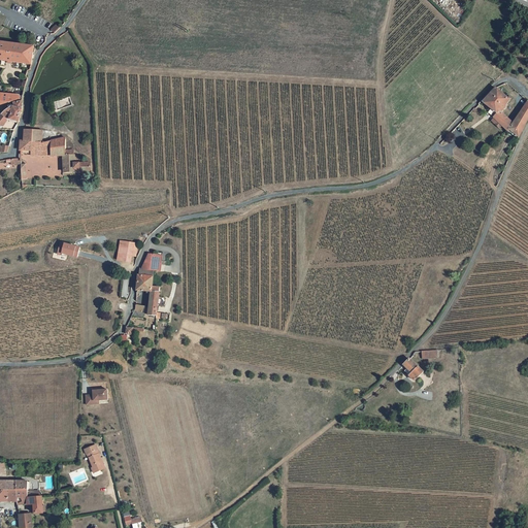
[(0,38),(0,56),(30,61),(33,43),(0,38)]
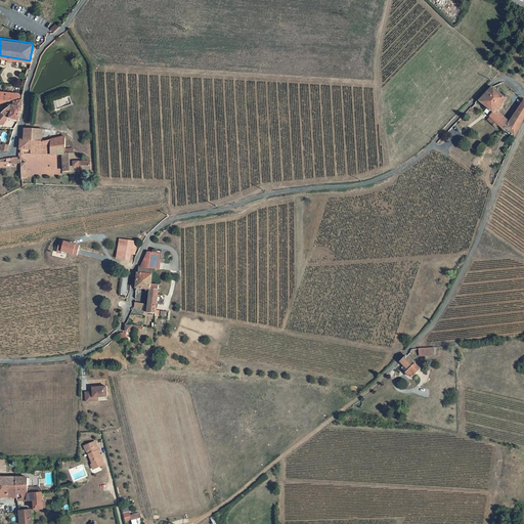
[(505,95),(503,96),(491,87),(479,101),(491,114),(489,117),(506,132),(509,129),(515,135),(523,117),(523,101),(522,99),(509,122),(499,112),(503,106),(501,104),(507,97),(505,95)]
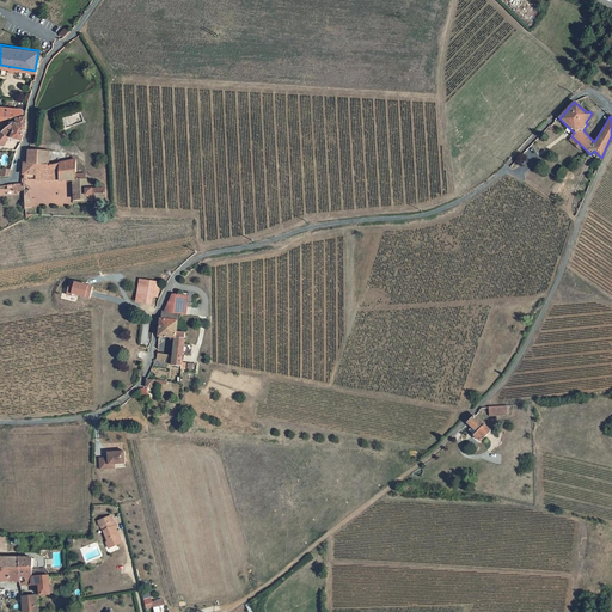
[(0,121),(24,114),(24,103),(0,103),(0,121)]
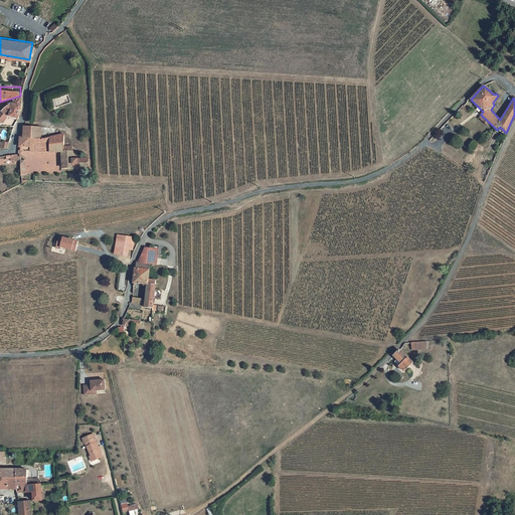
[(13,104),(1,115),(5,120),(9,117),(18,118),(20,109),(23,106),(23,97),(18,100),(17,104),(13,104)]
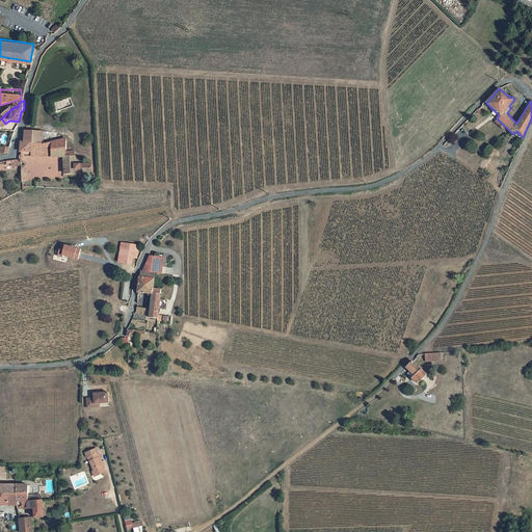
[(27,140),(23,140),(23,149),(35,148),(35,152),(49,155),(69,155),(69,170),(94,171),(95,163),(78,162),(78,155),(73,155),(72,149),(69,149),(70,137),(45,141),(45,129),(27,129),(27,140)]
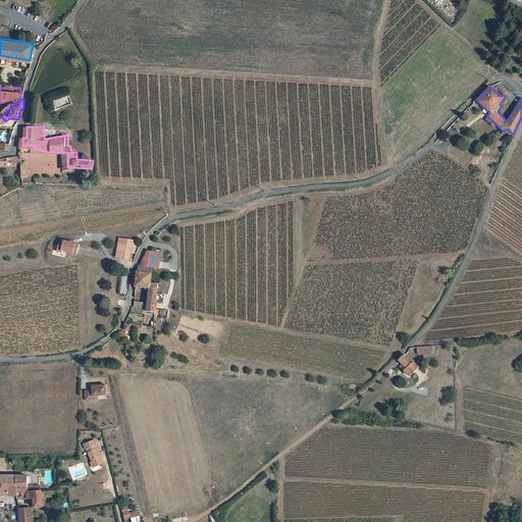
[(513,135),(507,128),(504,132),(512,139),(513,135)]
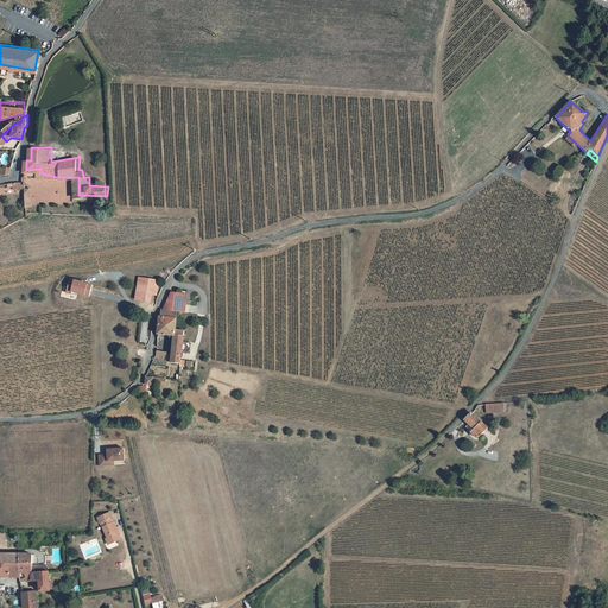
[(171,335),(171,350),(158,350),(157,353),(156,360),(152,365),(164,366),(164,361),(170,361),(170,362),(179,363),(179,367),(184,368),(184,361),(184,349),(184,341),(184,329),(176,328),(178,308),(182,308),(183,301),(188,302),(192,302),(192,298),(188,297),(188,292),(175,290),(171,310),(165,310),(164,316),(163,315),(160,335),(171,335)]
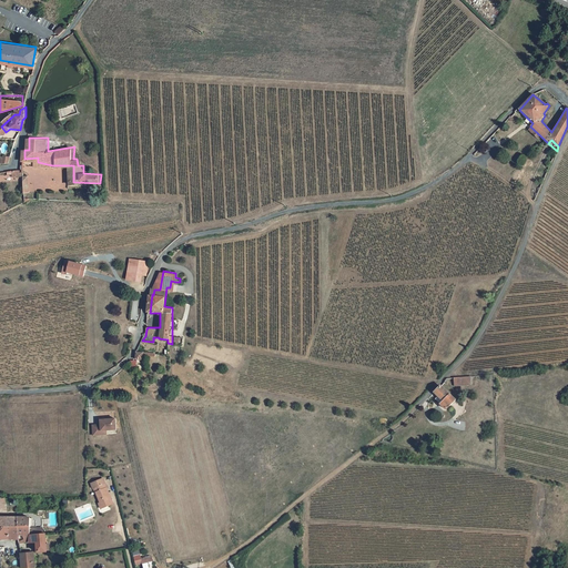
[(130,283),(142,283),(142,276),(143,272),(130,273),(130,283)]
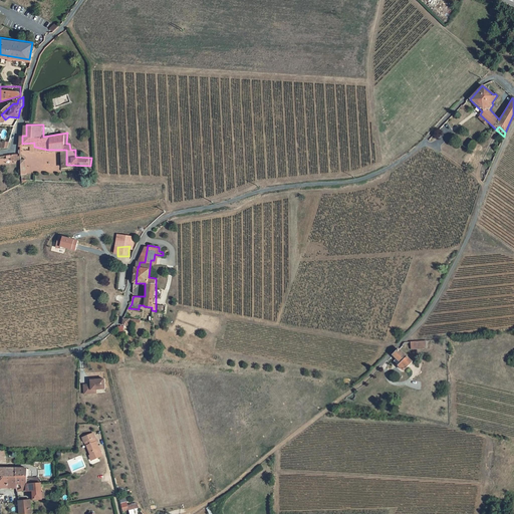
[(141,323),(141,319),(123,318),(123,319),(123,323),(124,324),(124,328),(129,328),(129,323),(141,323)]
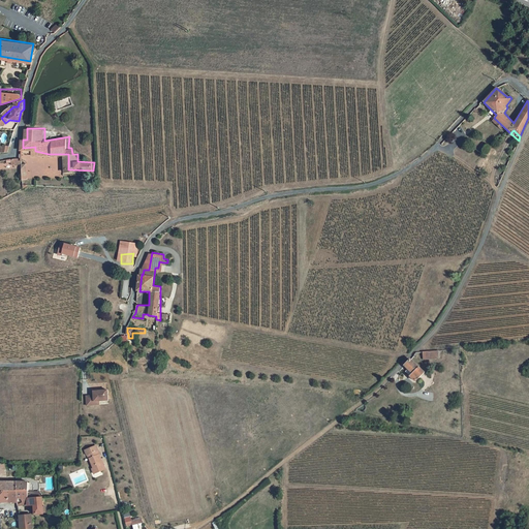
[(446,352),(430,354),(430,362),(447,361),(446,352)]
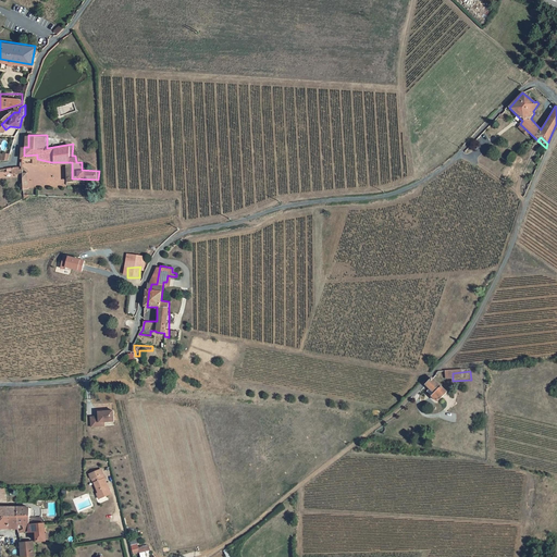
[(452,390),(440,380),(434,386),(438,391),(438,392),(445,397),(452,390)]
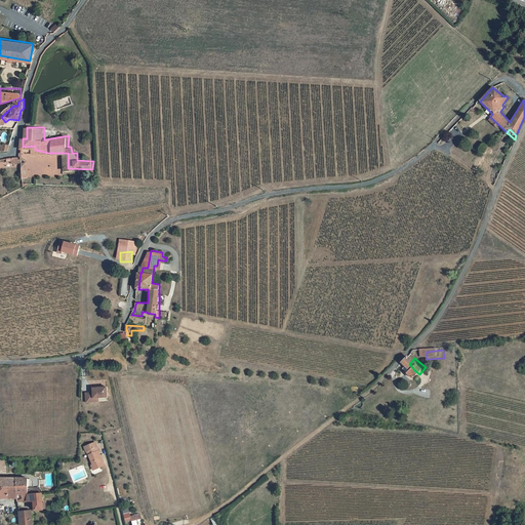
[(426,367),(419,374),(413,369),(410,371),(420,380),(429,371),(427,367),(426,367)]
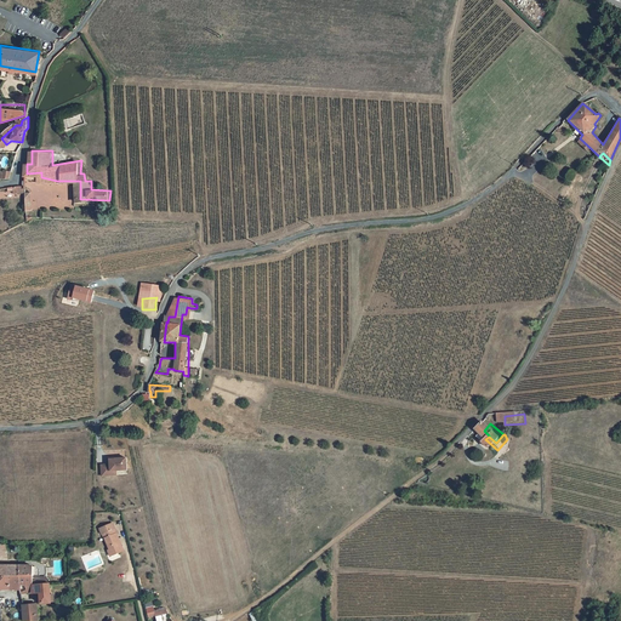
[(101,466),(101,479),(117,478),(117,473),(125,472),(125,459),(108,461),(108,466),(101,466)]
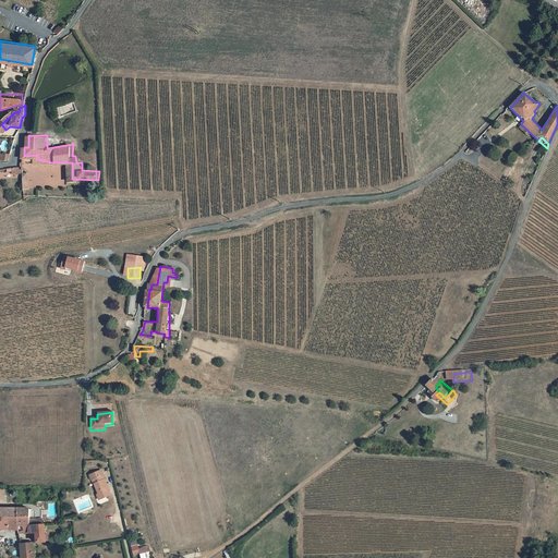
[(101,470),(89,475),(92,480),(94,484),(94,483),(99,493),(101,498),(111,494),(102,475),(104,474),(101,470)]
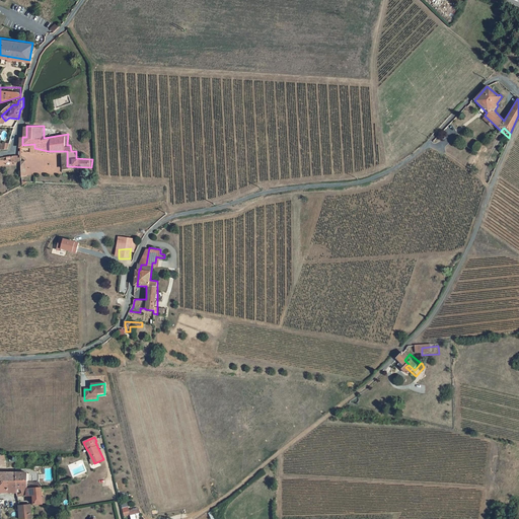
[(15,470),(0,469),(0,478),(15,479),(15,470)]
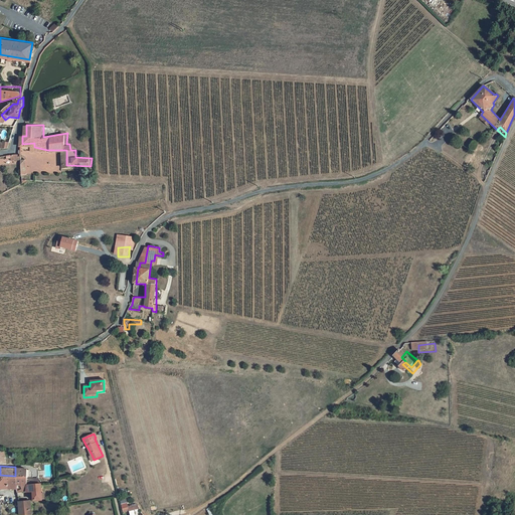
[(29,476),(28,470),(28,467),(15,467),(15,476),(29,476)]
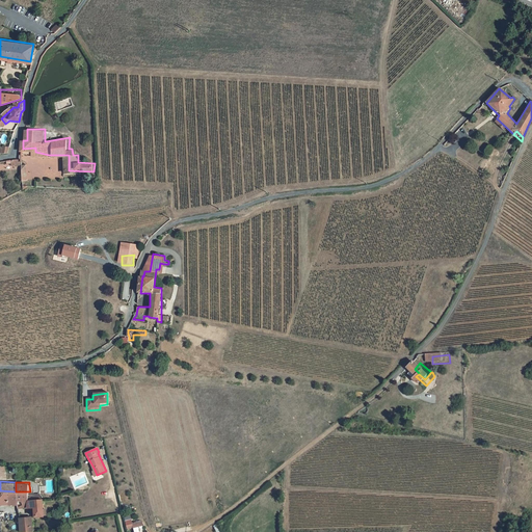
[(0,503),(1,504),(11,505),(11,499),(16,499),(16,491),(0,490),(0,503)]
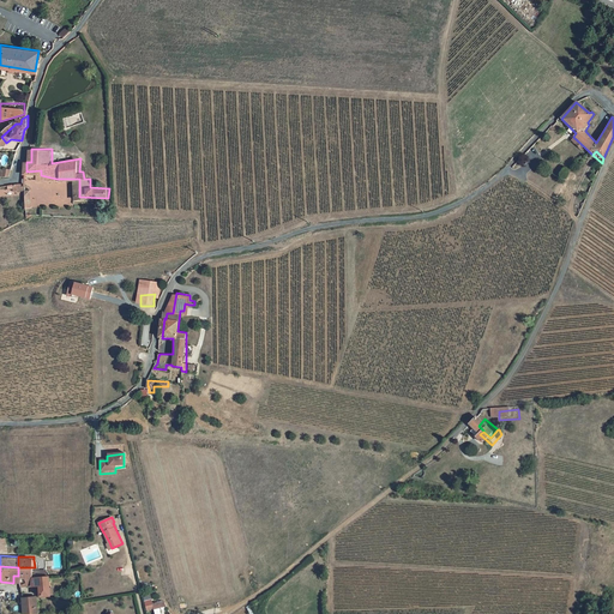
[(35,584),(35,577),(35,571),(35,567),(18,567),(18,576),(13,576),(13,583),(22,583),(23,588),(29,584),(35,584)]
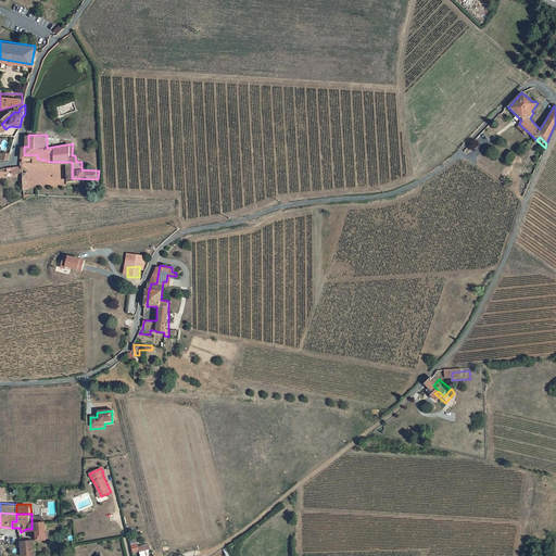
[(38,522),(32,522),(32,529),(37,529),(37,541),(46,540),(46,522),(45,522),(38,522)]
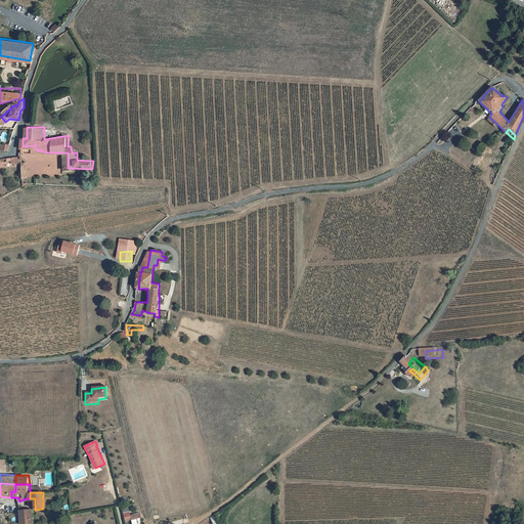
[(122,509),(124,521),(131,520),(131,523),(133,523),(141,523),(140,514),(130,515),(128,508),(122,509)]
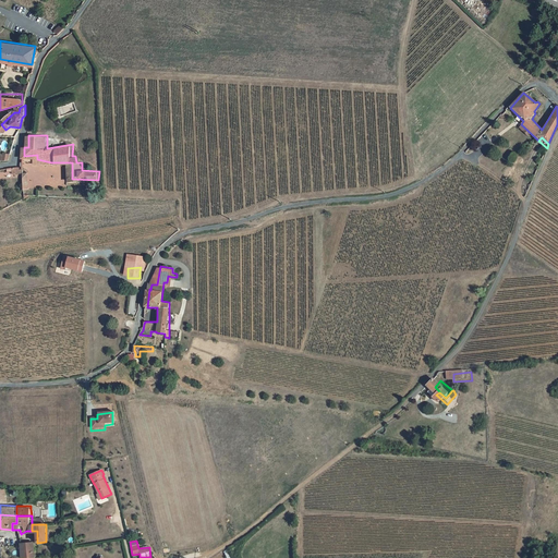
[(21,544),(22,557),(36,557),(35,543),(21,544)]
